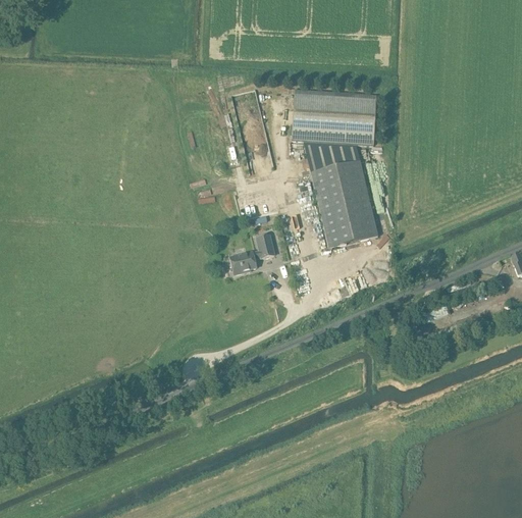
[(376,93),(295,88),(292,140),(373,144),(376,93)]
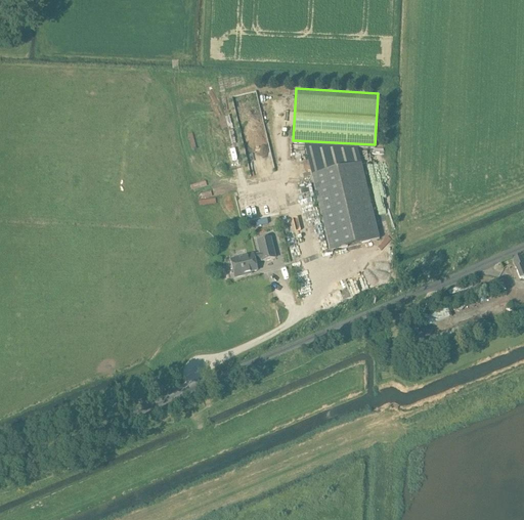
[(361,160),(311,172),(330,248),(379,235),(361,160)]
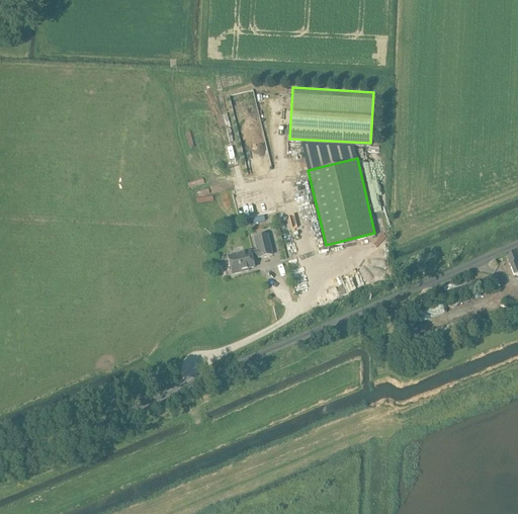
[(257,247),(250,249),(250,248),(228,254),(232,271),(242,269),(241,267),(254,264),(252,255),(258,254),(259,255),(272,252),(267,232),(254,235),(257,247)]
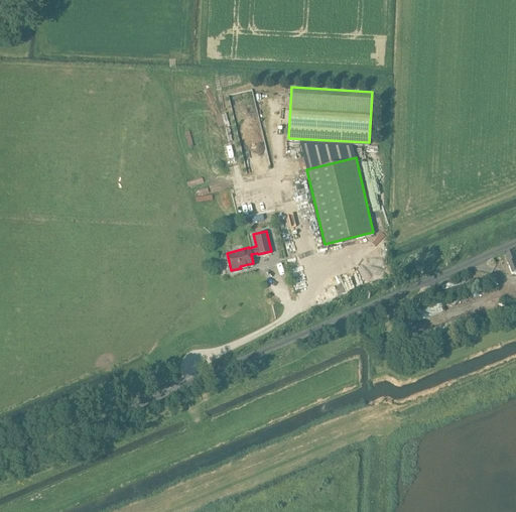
[(504,250),(506,256),(512,270),(515,268),(515,256),(513,247),(504,250)]
